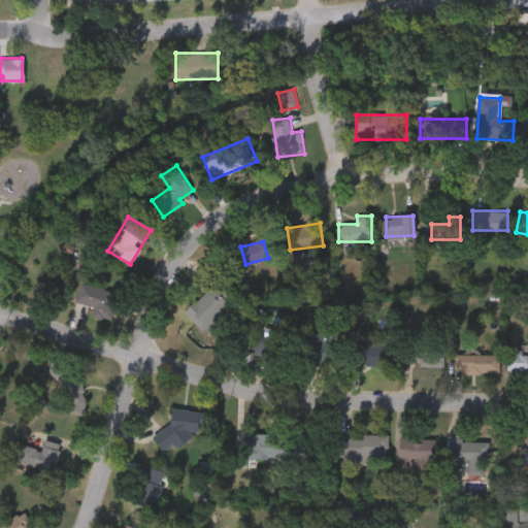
[(204,330),(185,312),(221,273),(240,291),(204,330)]
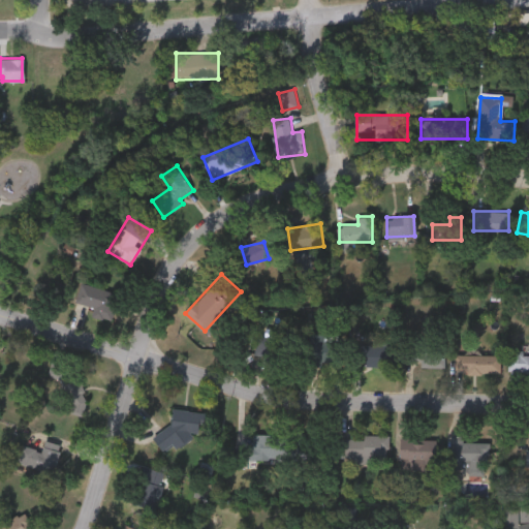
[(101,316),(103,309),(76,303),(82,283),(116,292),(110,317),(101,316)]
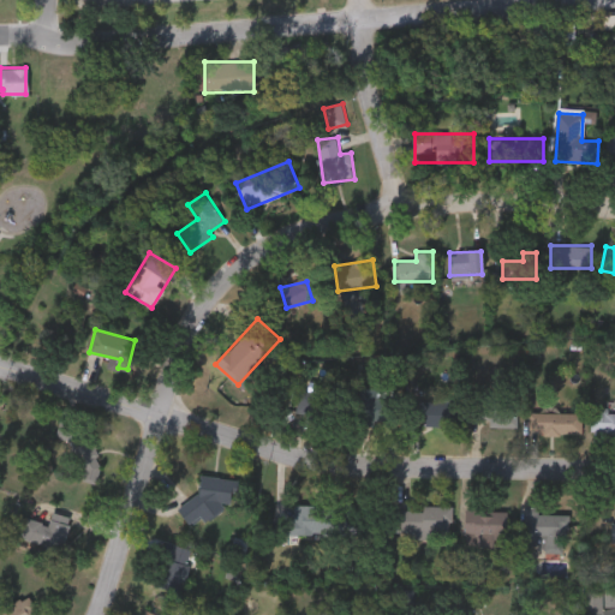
[(299,413),(298,387),(323,386),(323,412),(299,413)]
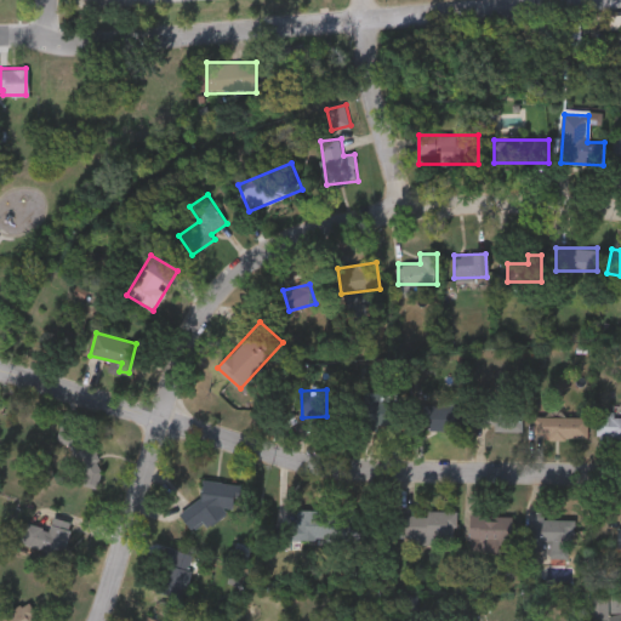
[(397,392),(397,426),(364,426),(364,392),(397,392)]
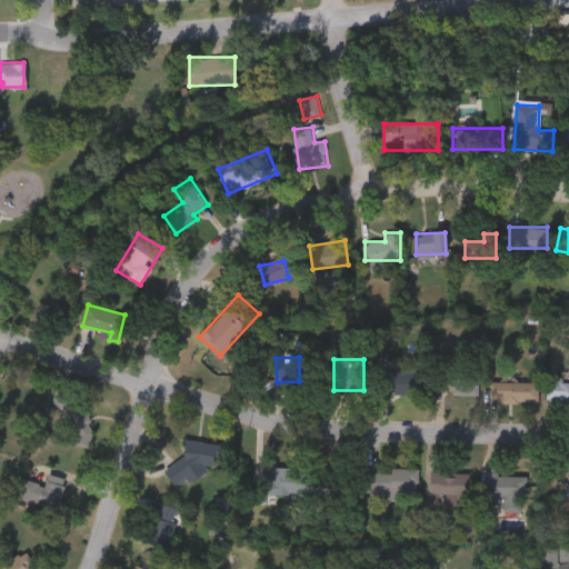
[(385,392),(385,371),(423,371),(423,392),(385,392)]
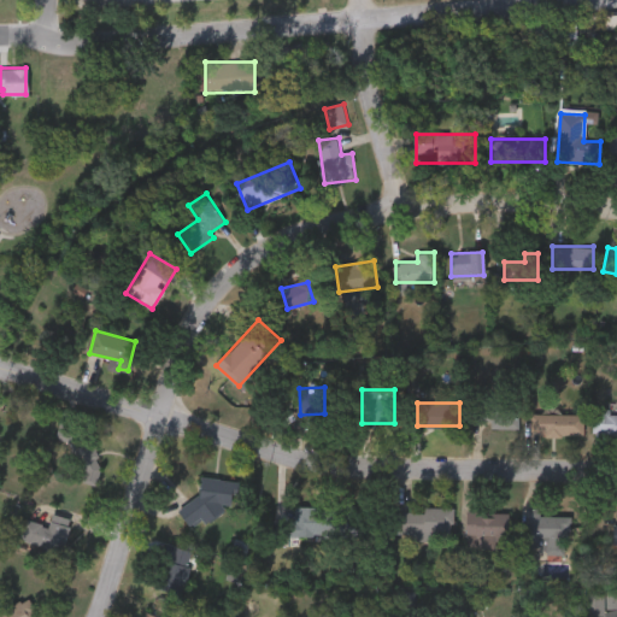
[(519,428),(489,428),(489,403),(519,403),(519,428)]
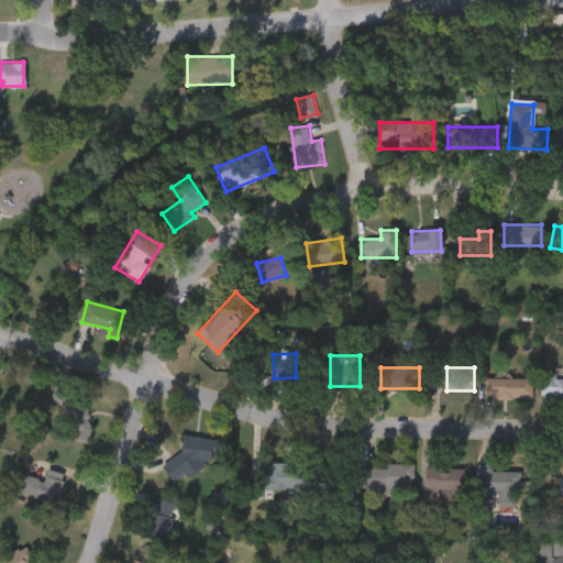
[(562,396),(542,396),(542,374),(562,374),(562,396)]
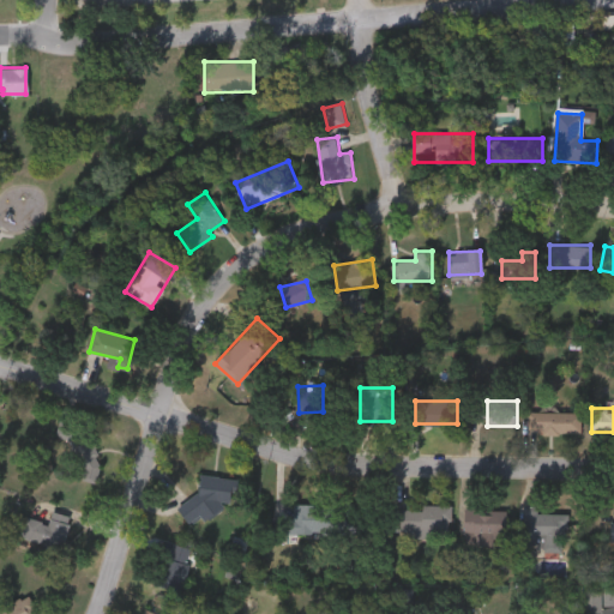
[(530,433),(530,411),(583,411),(583,433),(530,433)]
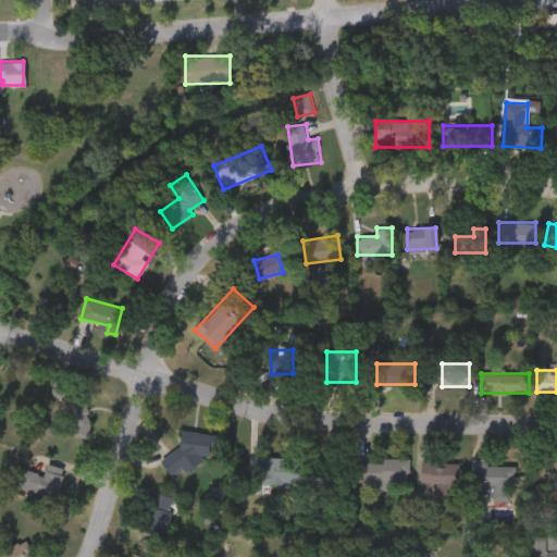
[(86,438),(90,421),(87,415),(91,412),(72,387),(54,382),(51,401),(73,435),(86,438)]
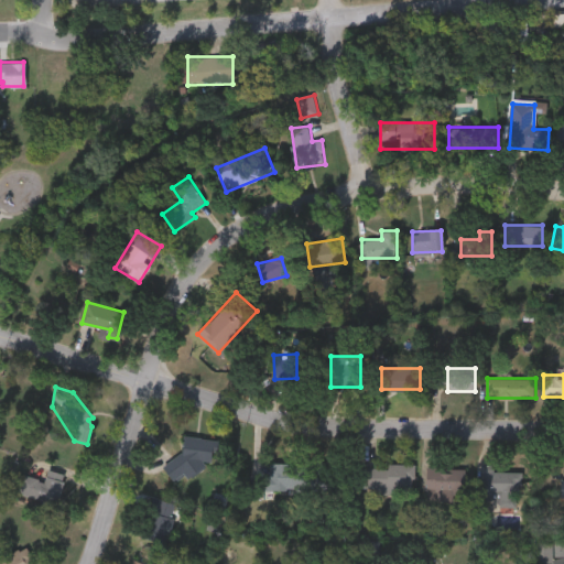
[(218,453),(213,453),(212,463),(203,462),(207,466),(188,480),(184,474),(175,481),(163,468),(182,453),(184,436),(219,442),(218,453)]
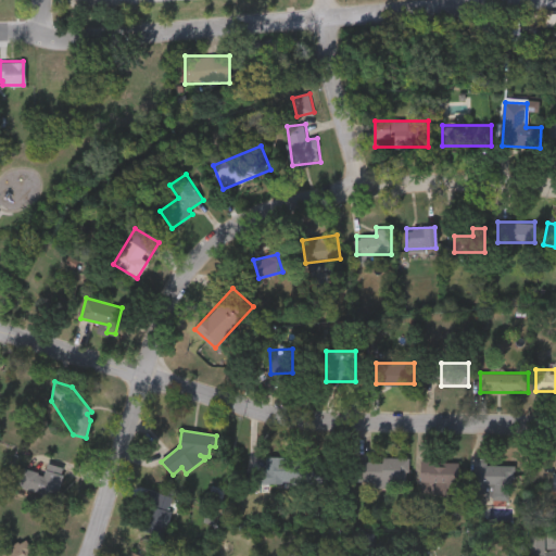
[(261,483),(261,456),(310,456),(310,483),(261,483)]
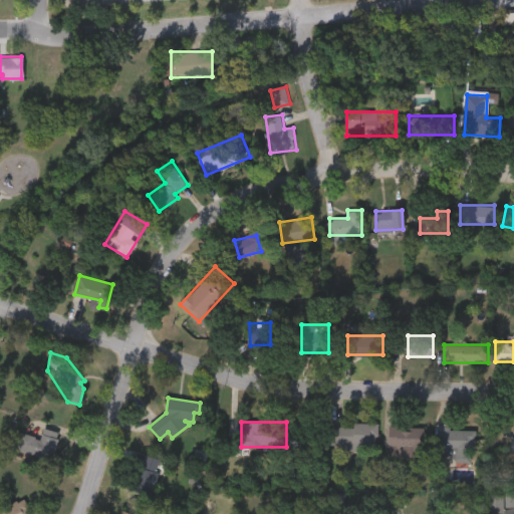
[(439,453),(440,423),(452,423),(452,429),(473,429),(472,454),(439,453)]
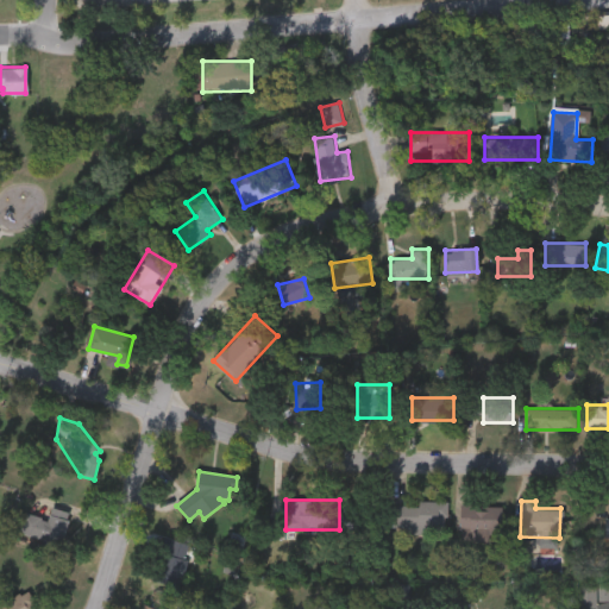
[(450,502),(450,529),(397,529),(397,502),(450,502)]
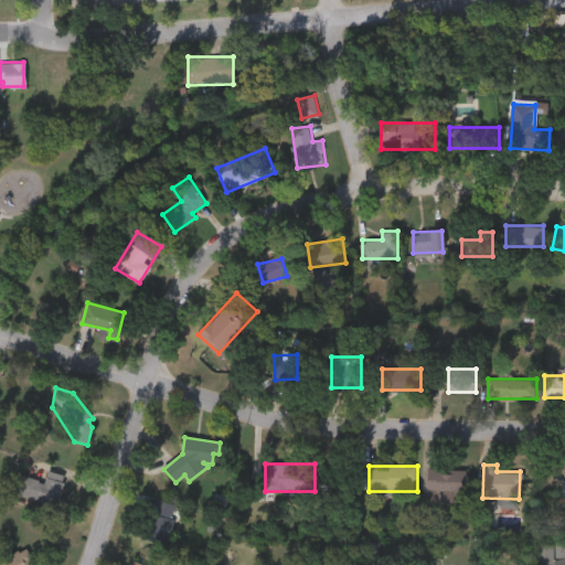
[(429,500),(429,468),(466,468),(466,500),(429,500)]
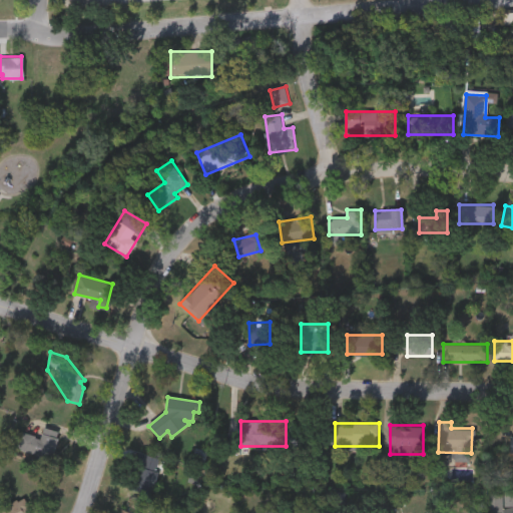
[(22,431),(41,437),(44,427),(60,432),(54,451),(60,453),(57,463),(16,450),(22,431)]
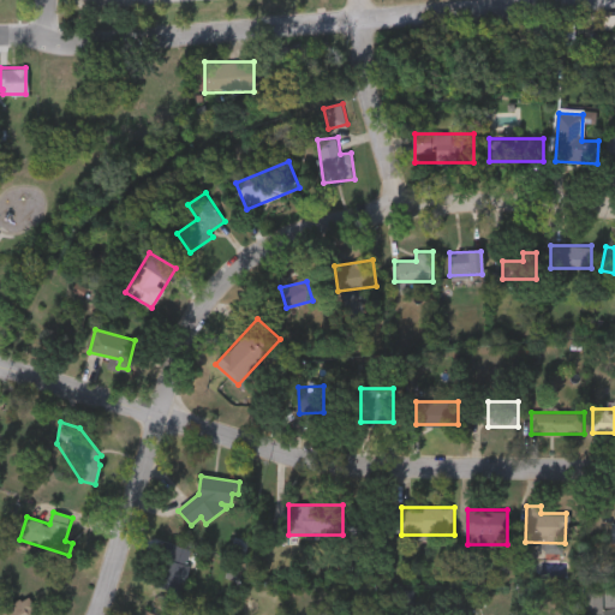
[(193,548),(186,589),(165,585),(171,544),(193,548)]
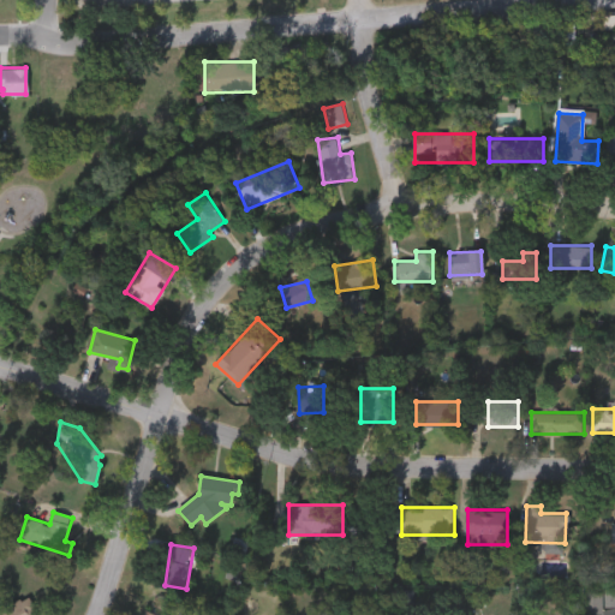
[(41,614),(0,614),(0,610),(28,593),(41,614)]
